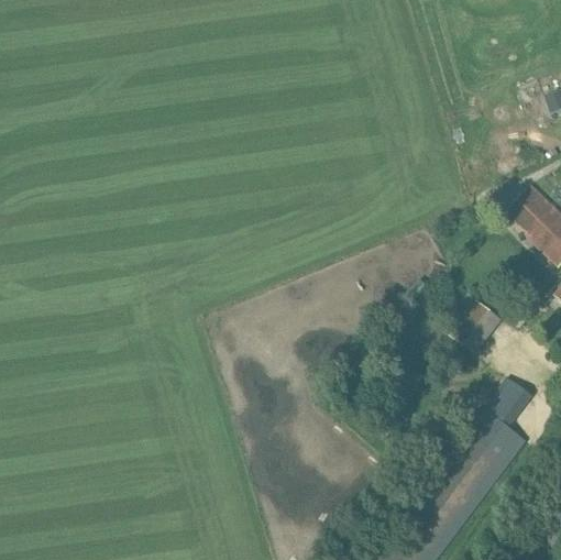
[(543,94),(549,111),(560,107),(560,88),(543,94)]
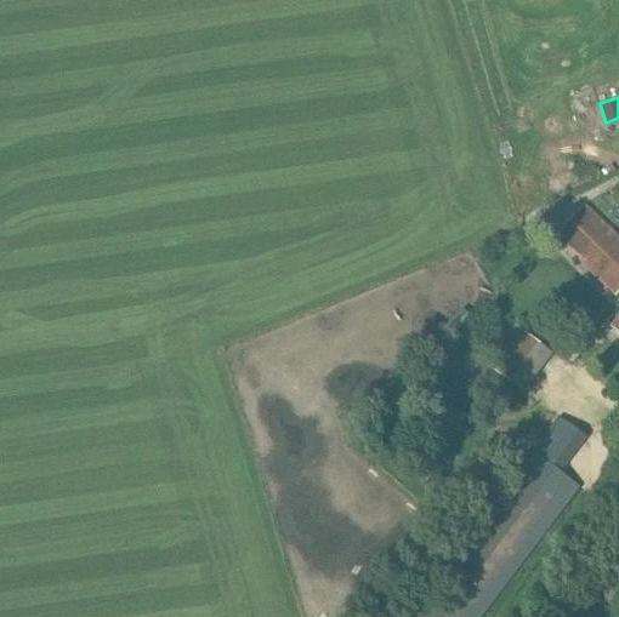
[(618,234),(586,204),(558,233),(586,258),(584,262),(618,295),(618,320),(613,326),(618,331),(618,234)]
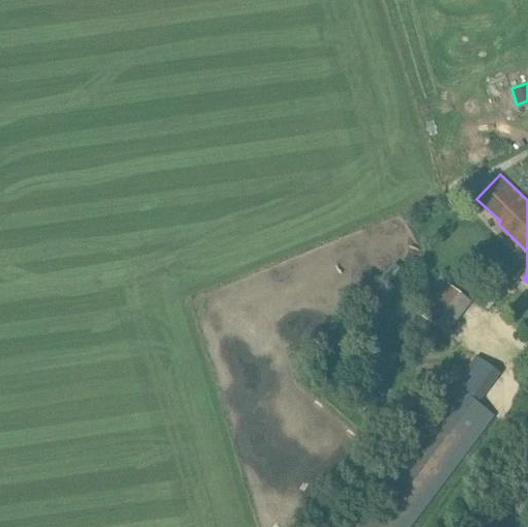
[(447,332),(471,302),(440,279),(422,301),(430,308),(424,315),(447,332)]
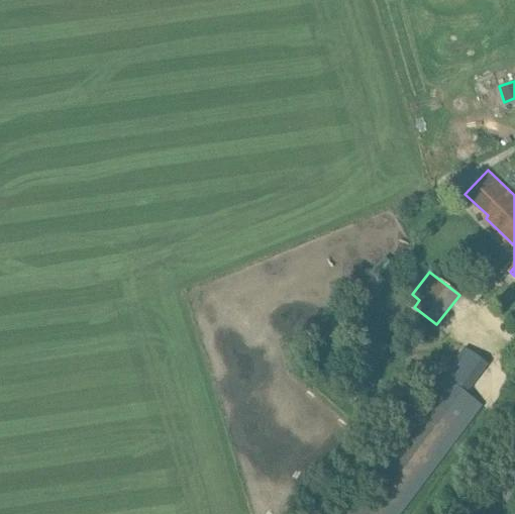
[(468,392),(489,364),(473,350),(451,380),(444,375),(339,513),(400,513),(484,404),(468,392)]
